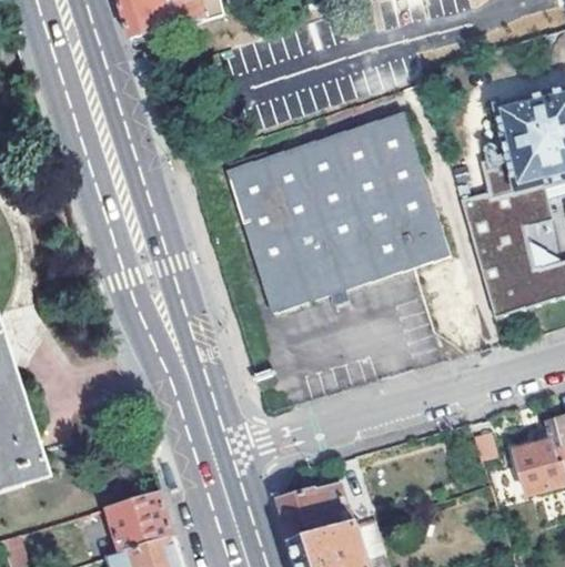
[(117,0),(130,39),(139,37),(220,16),(223,16),(218,0),(117,0)]
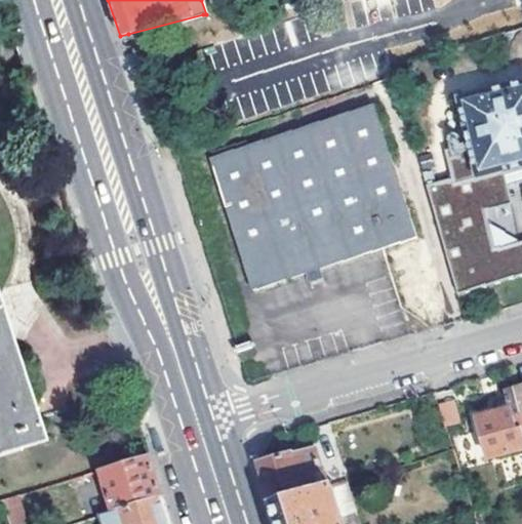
[(137,71),(132,51),(124,54),(129,73),(137,71)]
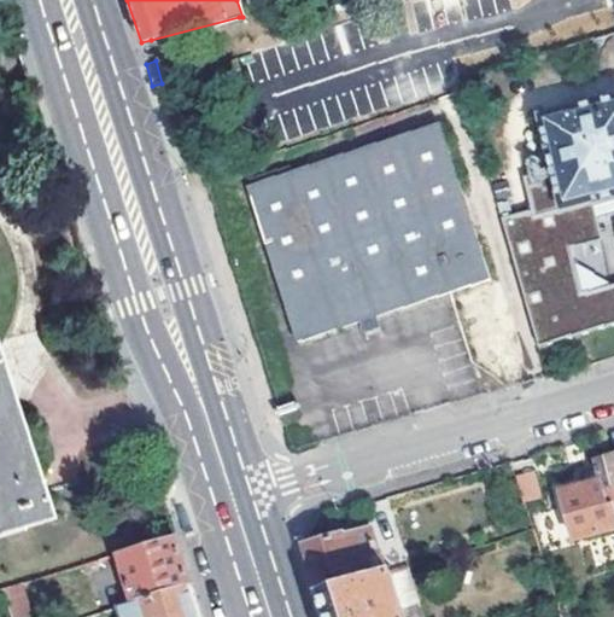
[(613,196),(613,95),(536,116),(557,208),(562,209),(566,223),(594,216),(591,202),(613,196)]
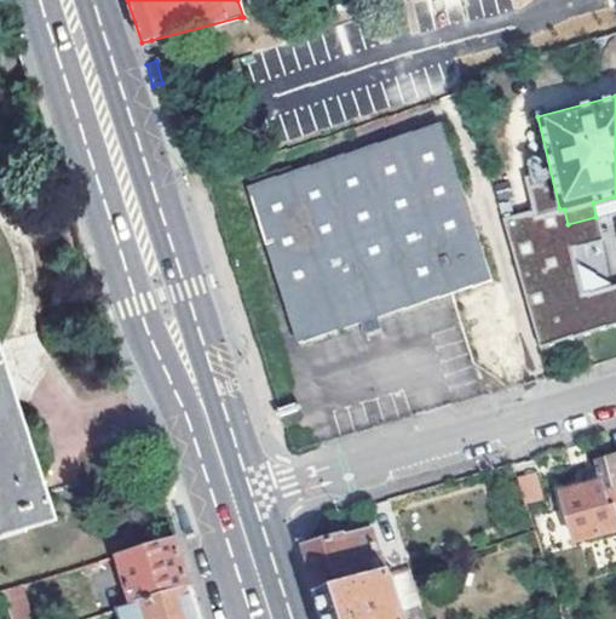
[(245,185),(295,340),(489,279),(437,122),(245,185)]
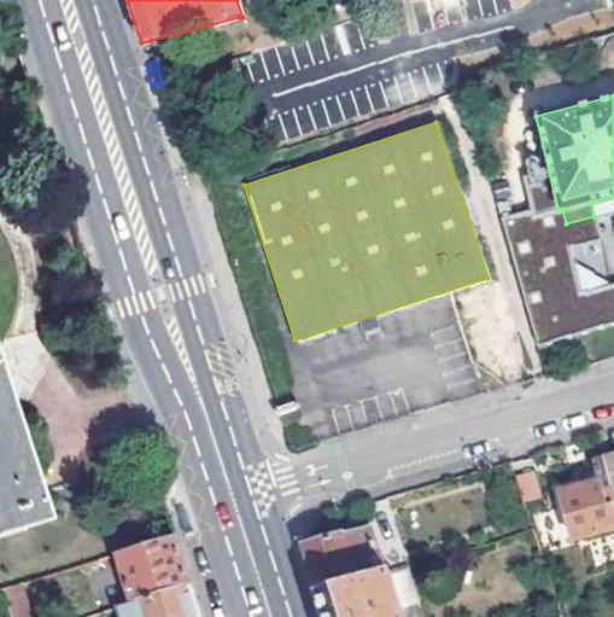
[(613,196),(591,202),(594,216),(612,213),(613,211),(613,196)]
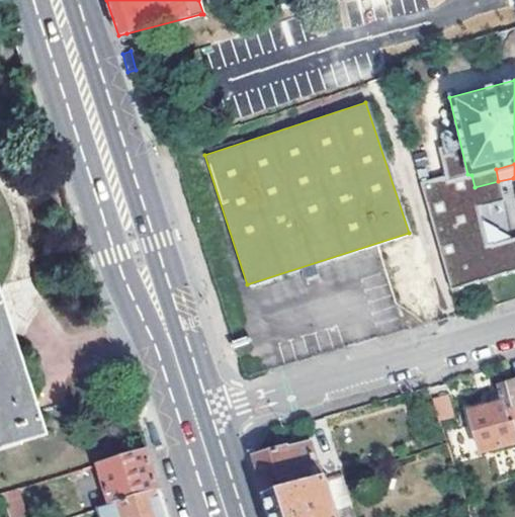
[(503,253),(512,282),(514,281),(514,213),(507,217),(514,250),(509,252),(503,253)]
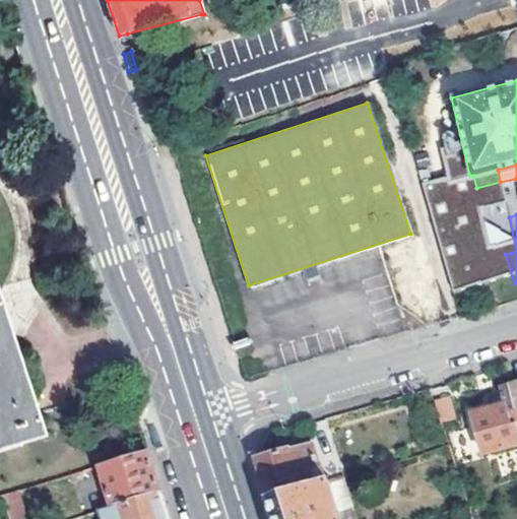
[(516,251),(509,217),(502,219),(511,253),(516,251)]
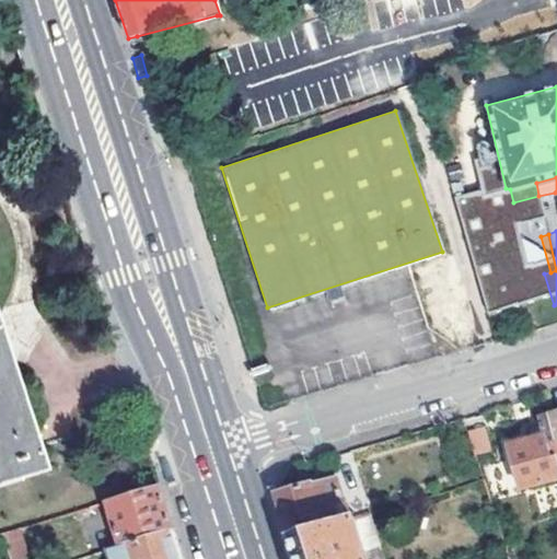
[(0,474),(34,464),(0,357),(0,474)]
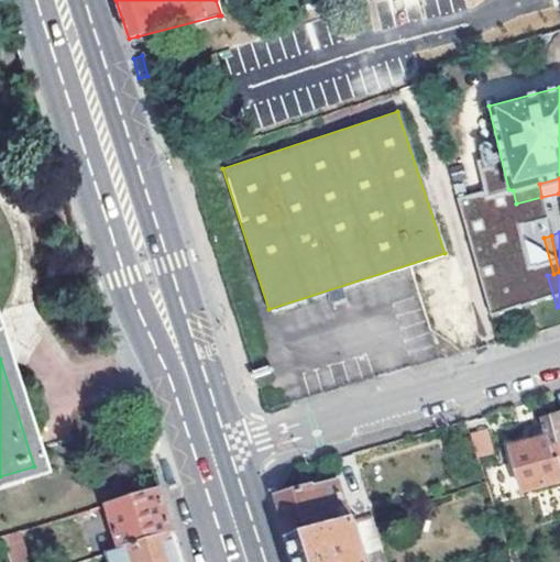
[(559,467),(559,466),(559,415),(539,421),(545,439),(553,469),(559,467)]
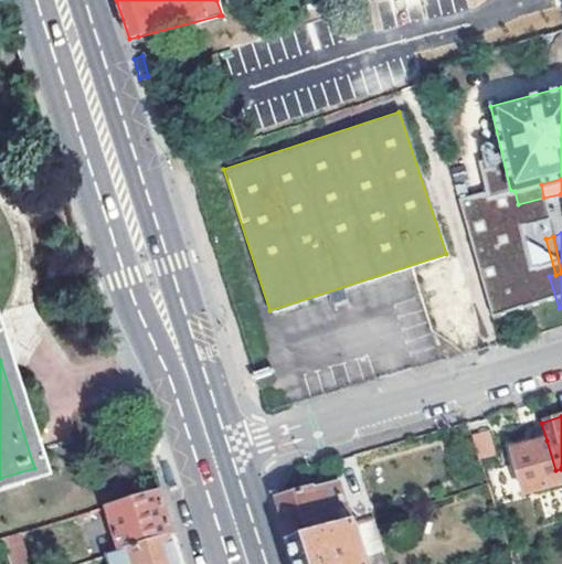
[(468,433),(475,458),(492,454),(486,428),(468,433)]
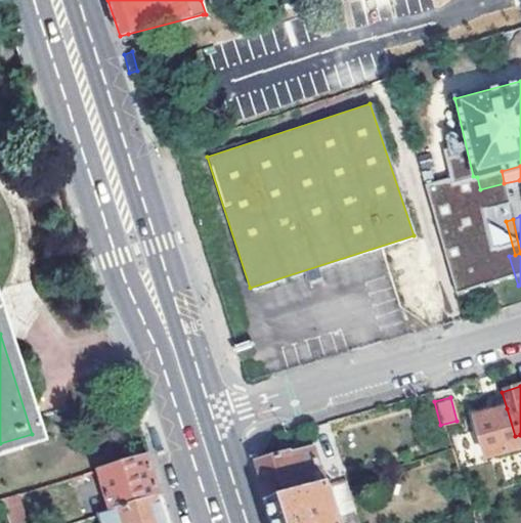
[(520,448),(520,435),(515,436),(507,408),(475,419),(486,460),(520,448)]
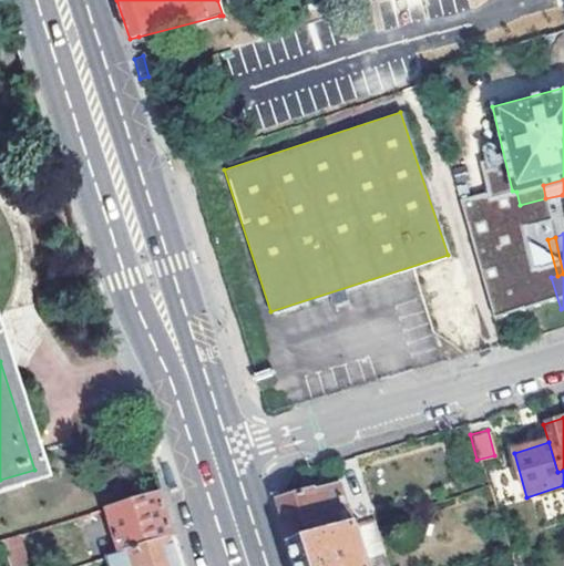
[(175,485),(168,465),(164,466),(161,467),(166,489),(171,486),(175,485)]
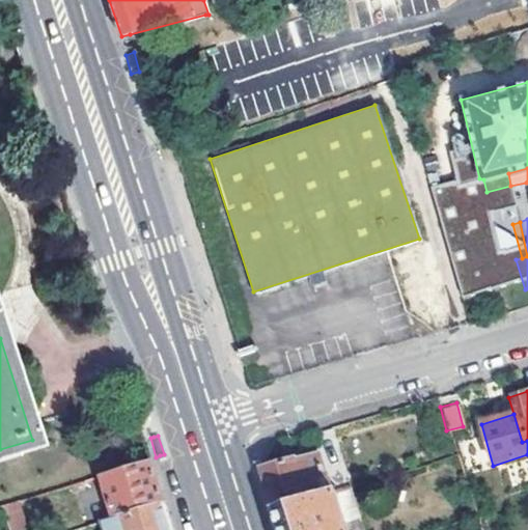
[(273,509),(328,493),(315,452),(270,465),(259,468),(268,494),(273,509)]
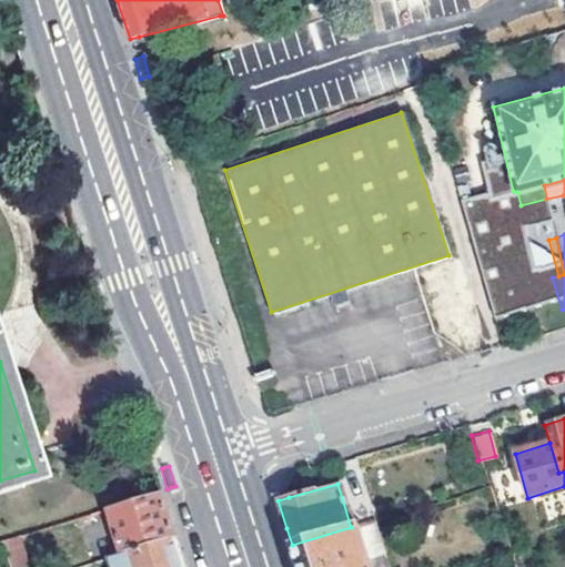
[(165,515),(158,492),(108,506),(121,553),(172,537),(165,515)]
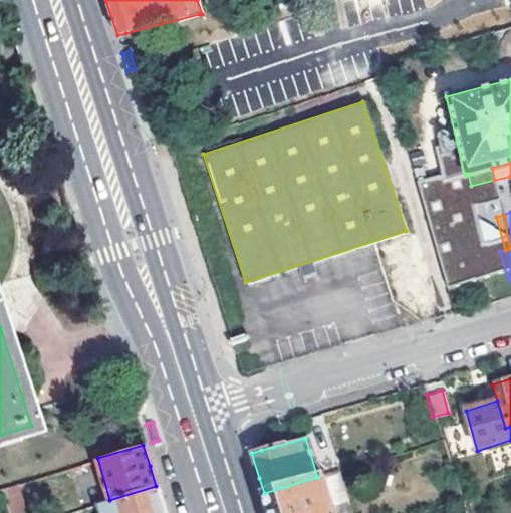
[(317,477),(264,493),(270,512),(333,512),(331,505),(346,500),(337,470),(317,477)]
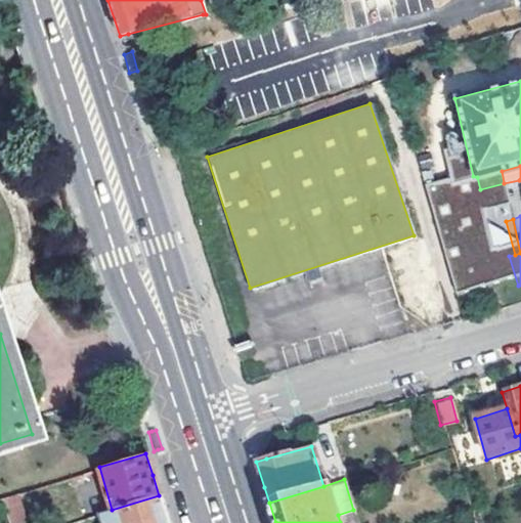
[(2,498),(8,522),(26,522),(17,493),(2,498)]
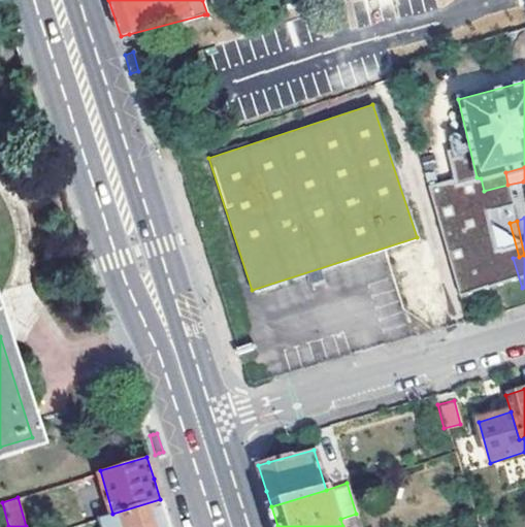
[(105,526),(169,526),(167,519),(160,499),(112,514),(102,517),(105,526)]
